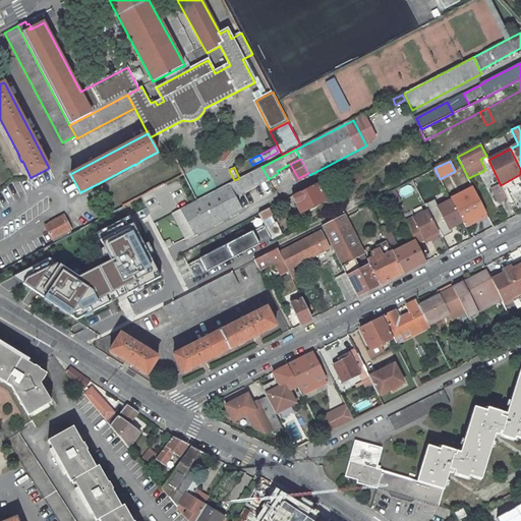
[(235,190),(235,192),(241,192),(269,179),(262,167),(239,178),(234,180),(230,182),(235,190)]
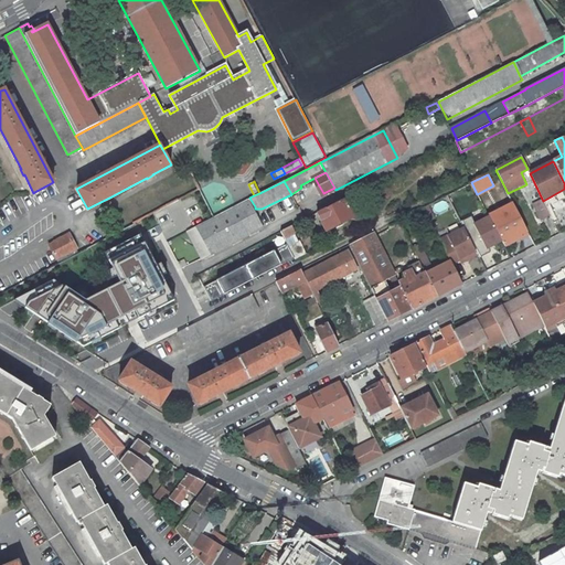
[(371,185),(364,189),(369,196),(375,193),(371,185)]
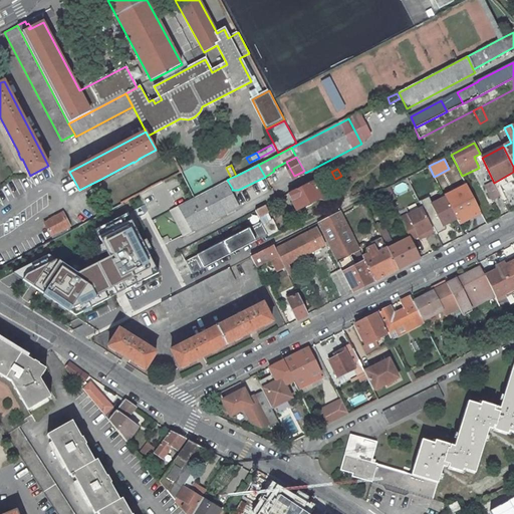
[(331,172),(323,176),(325,179),(327,184),(336,179),(335,179),(331,172)]
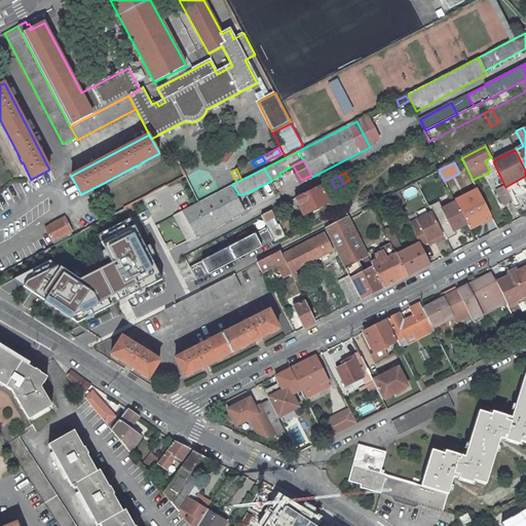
[(509,193),(525,184),(525,176),(505,187),(509,193)]
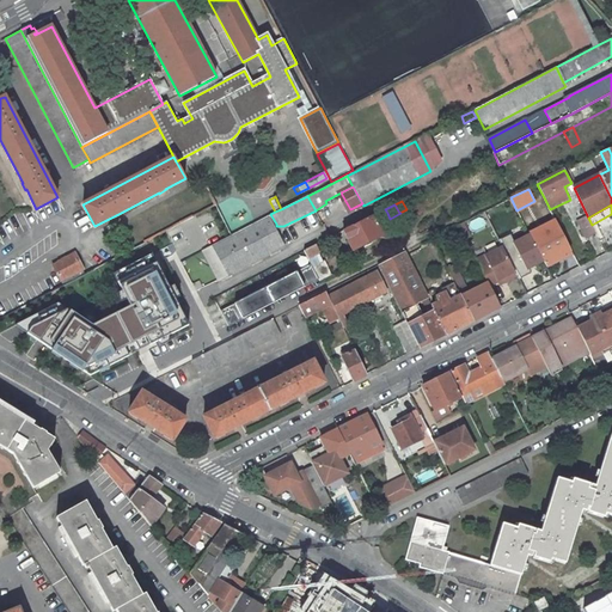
[(294,225),(306,244),(326,232),(314,213),(294,225)]
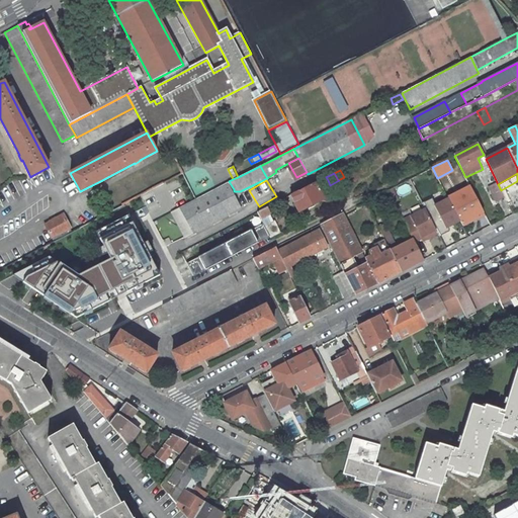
[(315,182),(290,194),(298,211),(323,198),(324,201),(327,202),(334,199),(336,196),(330,185),(328,180),(317,186),(315,182)]
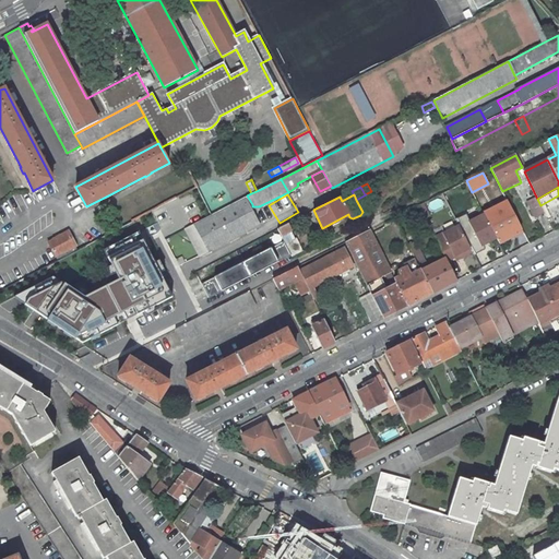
[(536,197),(526,202),(535,218),(545,213),(540,205),(537,199),(536,197)]
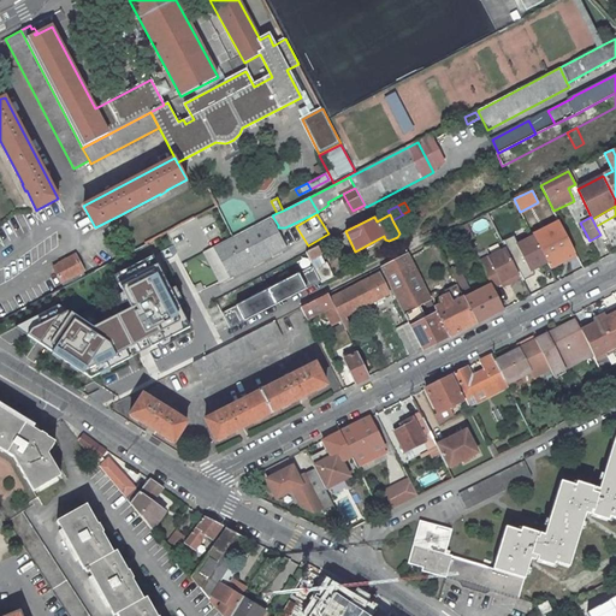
[(234,236),(203,252),(220,283),(285,249),(274,227),(270,218),(234,236)]
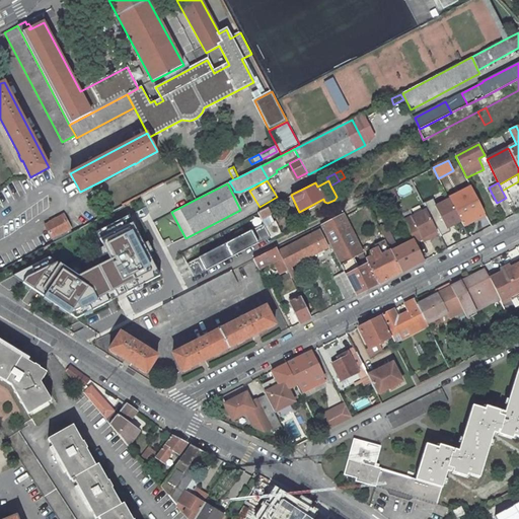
[(486,215),(470,186),(460,192),(461,195),(450,201),(452,205),(455,211),(463,226),(486,215)]
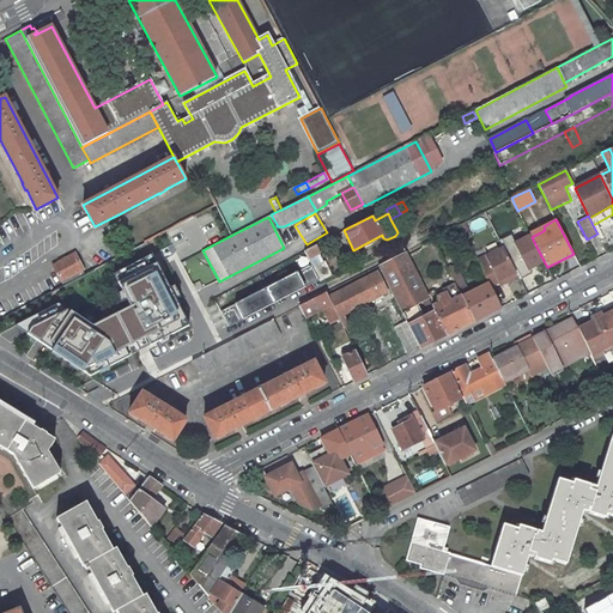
[(545,230),(544,226),(529,234),(532,237),(545,230)]
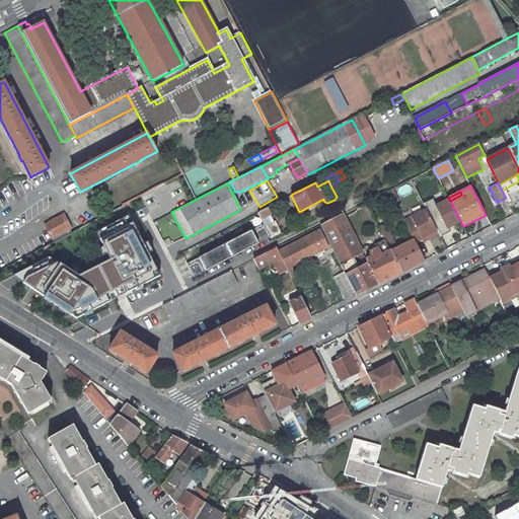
[(452,205),(445,209),(447,214),(455,211),(452,205)]
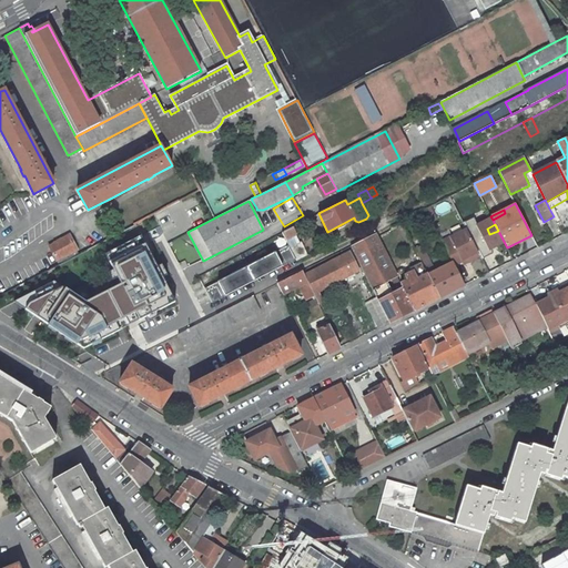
[(293,226),(282,232),(286,241),(297,235),(293,226)]
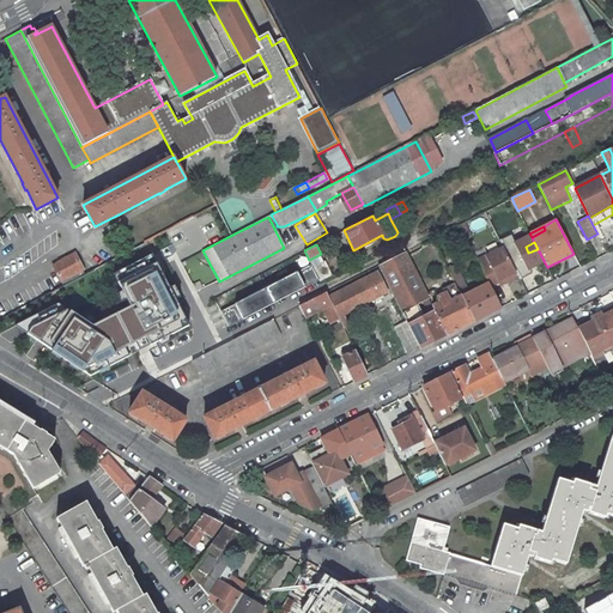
[(504,248),(478,261),(484,274),(489,284),(497,280),(498,281),(505,278),(507,281),(519,277),(515,271),(513,266),(504,248)]
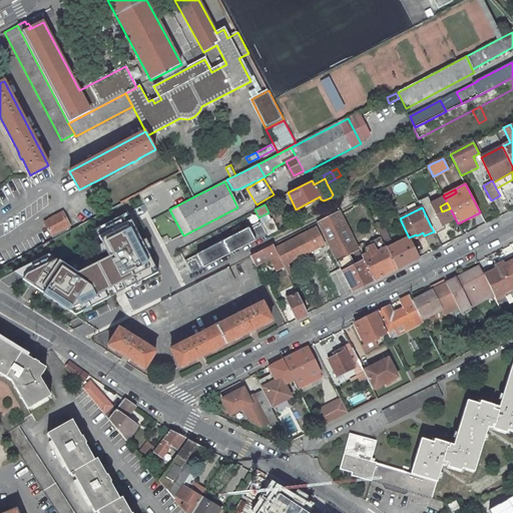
[(442,211),(439,213),(453,240),(464,234),(458,223),(450,208),(442,211)]
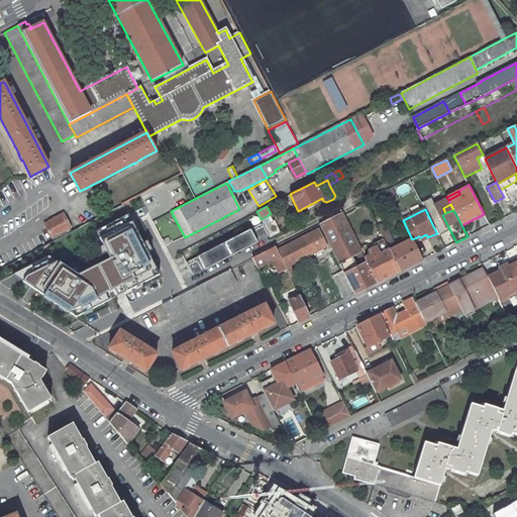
[(0,281),(0,285),(22,300),(73,332),(161,287),(162,276),(130,213),(91,232),(104,262),(75,276),(44,259),(0,281)]
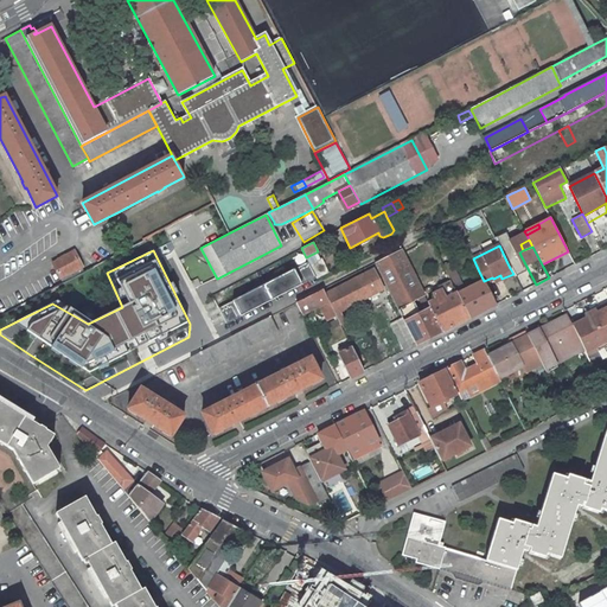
[(52,263),(61,279),(78,269),(82,267),(74,250),(63,256),(63,257),(52,263)]
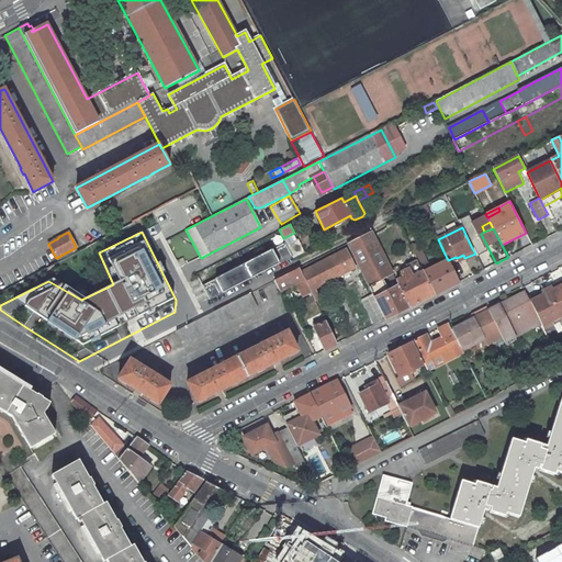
[(371,232),(347,244),(368,285),(380,280),(388,276),(392,273),(371,232)]
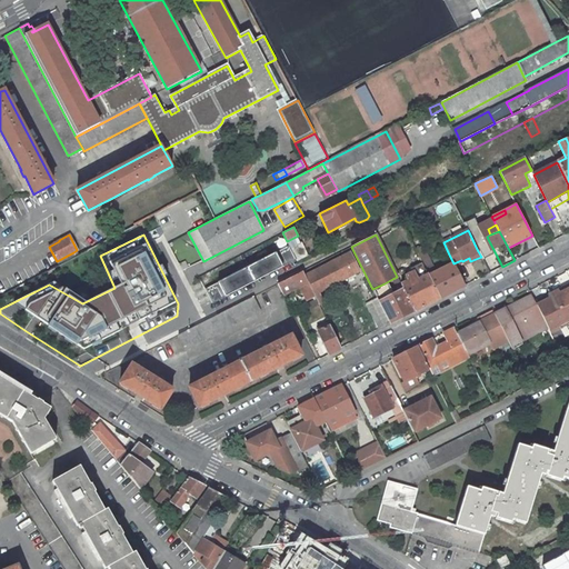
[(301,242),(290,248),(297,261),(308,256),(301,242)]
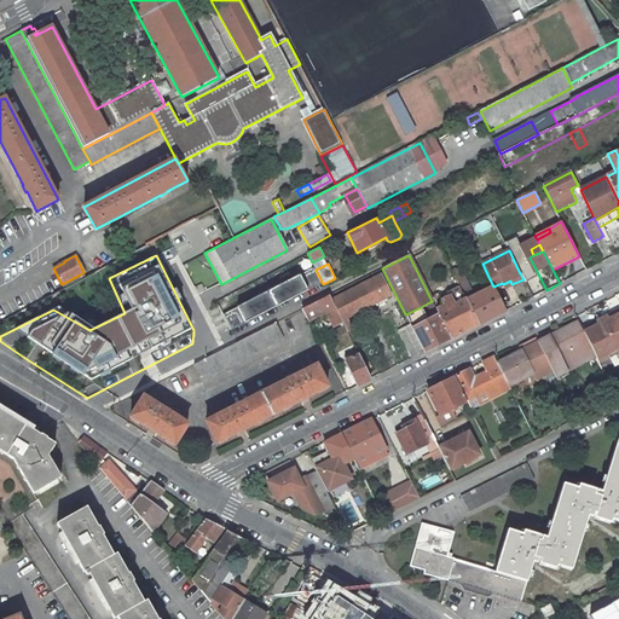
[(460,267),(452,271),(460,287),(461,290),(469,285),(460,267)]
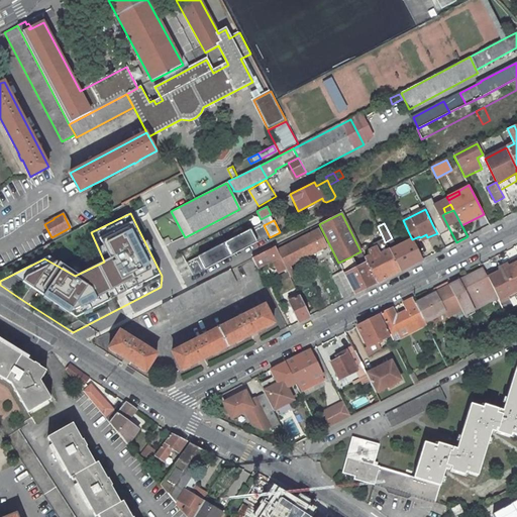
[(441,224),(434,228),(437,233),(444,248),(452,244),(441,224)]
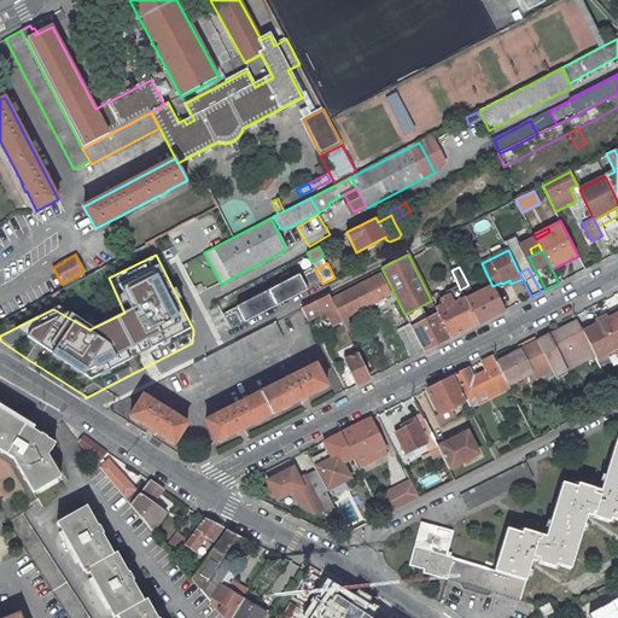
[(80,274),(62,284),(64,287),(82,278),(80,274)]
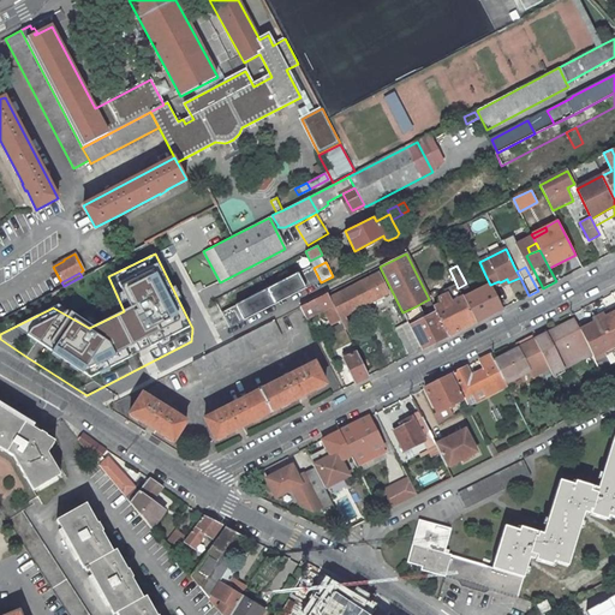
[(377,273),(329,298),(333,305),(345,329),(351,326),(345,316),(357,310),(358,314),(362,312),(360,309),(388,294),(377,273)]
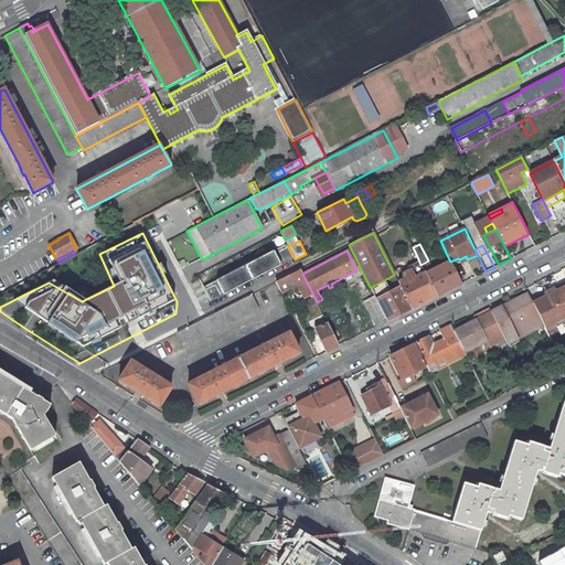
[(210,301),(276,268),(269,253),(203,287),(210,301)]
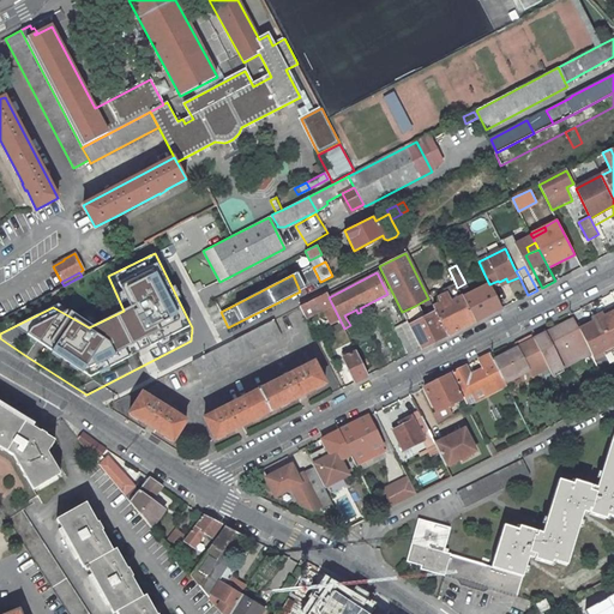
[(485,275),(481,277),(486,286),(470,294),(462,298),(475,323),(501,308),(489,284),(485,275)]
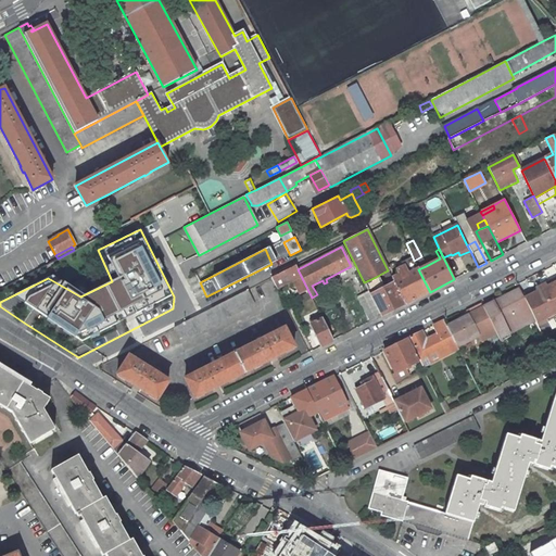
[(421,256),(414,261),(418,269),(426,266),(421,256)]
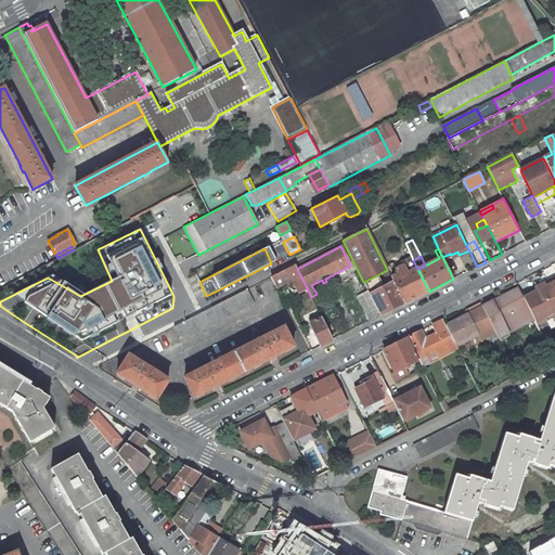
[(417,269),(413,260),(412,257),(401,261),(403,266),(397,269),(397,270),(395,271),(397,275),(391,278),(394,283),(404,304),(429,292),(417,269)]
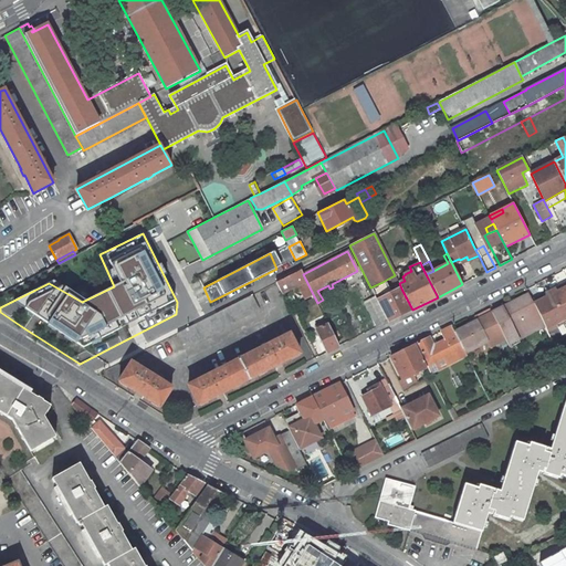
[(301,270),(276,283),(282,294),(306,281),(303,274),(301,270)]
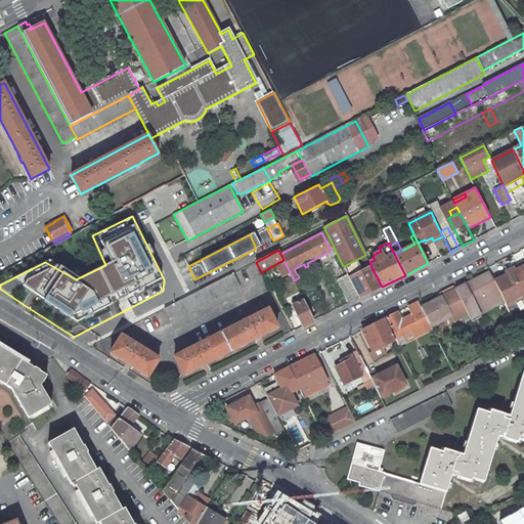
[(354,261),(343,266),(347,275),(349,278),(360,272),(354,261)]
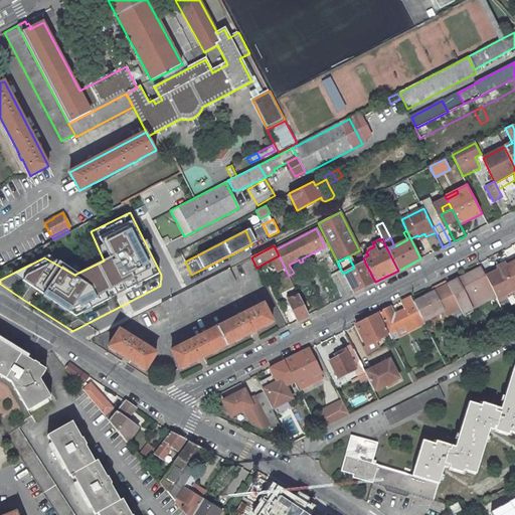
[(506,264),(501,266),(514,294),(514,293),(514,258),(510,261),(512,264),(507,266),(506,264)]
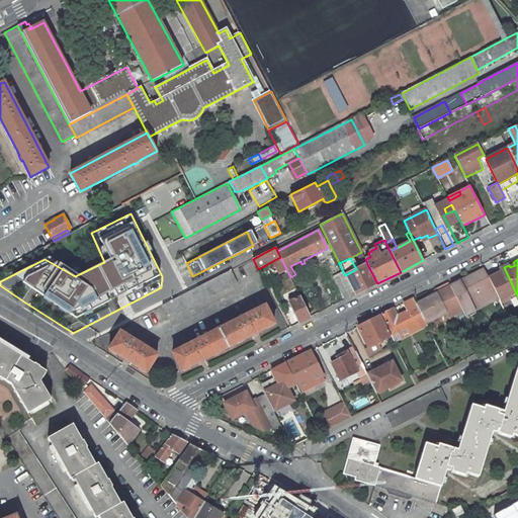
[(356,269),(345,275),(355,294),(377,283),(367,264),(356,269)]
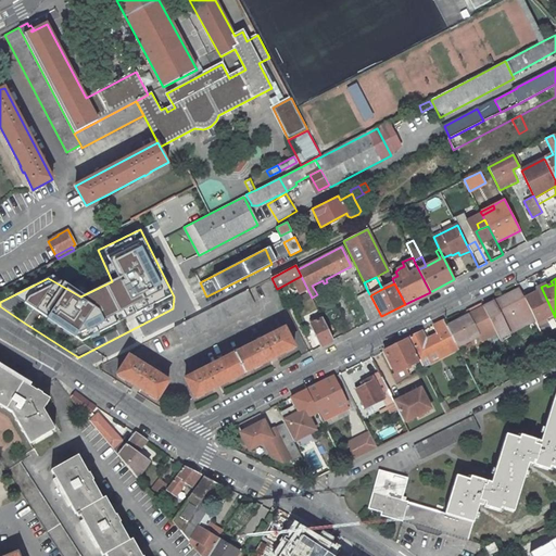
[(530,292),(522,295),(535,320),(536,323),(543,319),(545,323),(555,317),(541,287),(535,289),(536,292),(531,295),(530,292)]
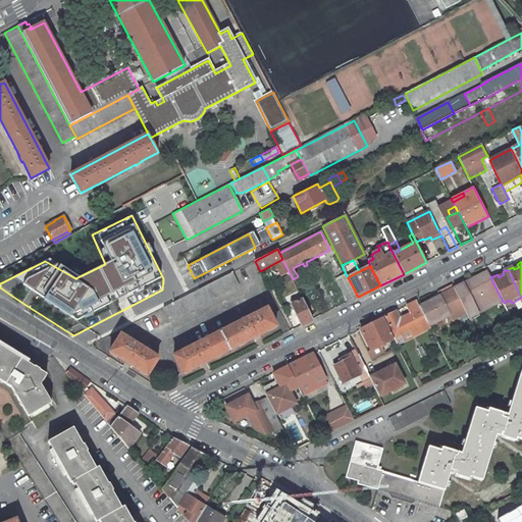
[(454,289),(465,312),(475,307),(478,313),(503,301),(490,277),(487,271),(454,289)]
